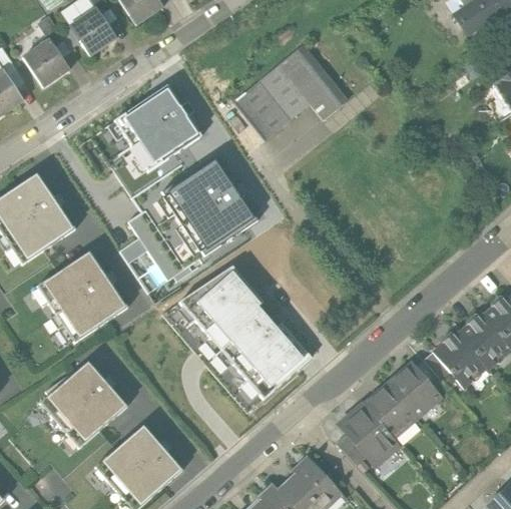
[(92,0),(97,6),(105,19),(115,12),(107,0),(92,0)]
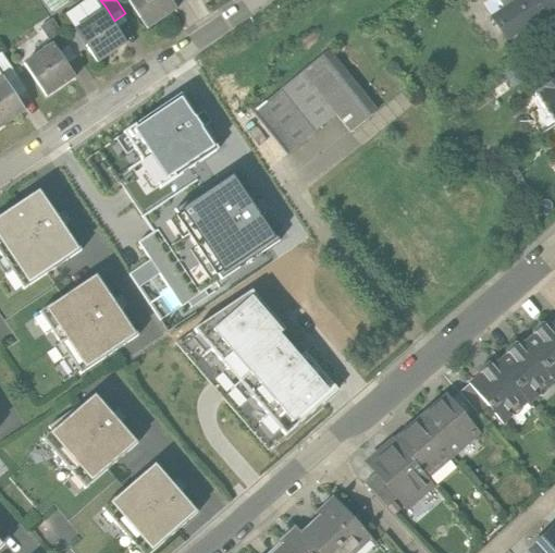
[(132,0),(147,24),(176,4),(173,0),(132,0)]
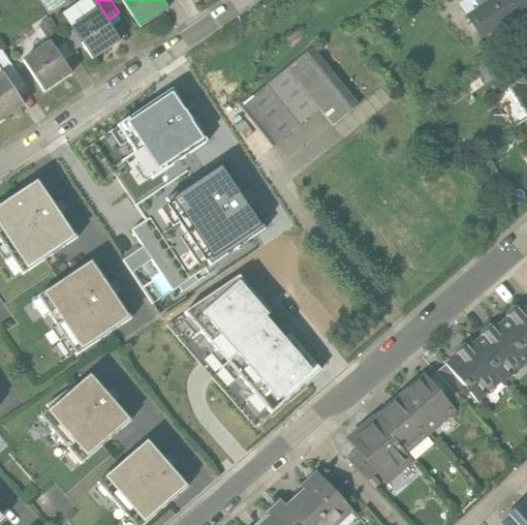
[(526,4),(523,0),(474,0),(482,11),(469,20),(484,41),(526,11),(526,4)]
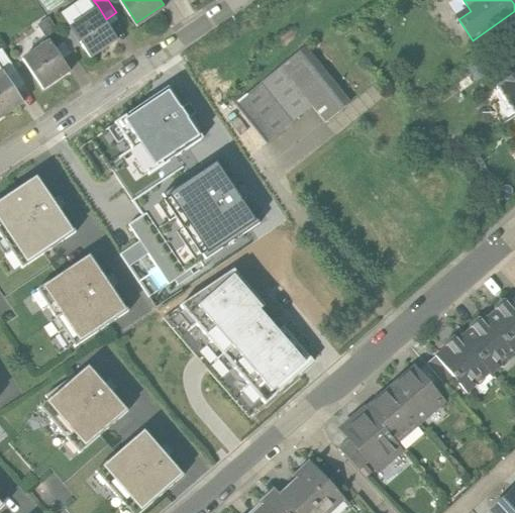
[(98,6),(71,24),(91,55),(118,36),(106,19),(98,6)]
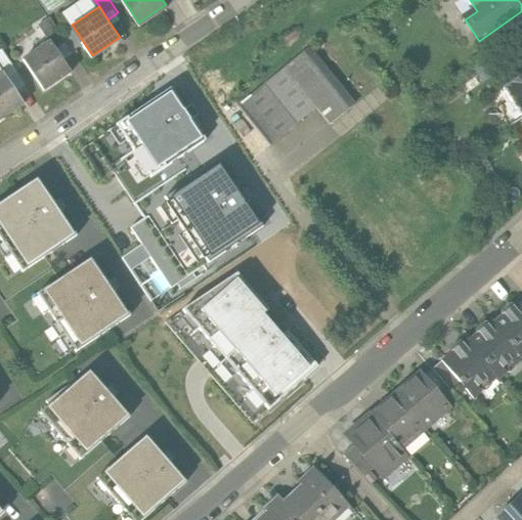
[(39,24),(50,40),(55,47),(67,40),(50,15),(39,24)]
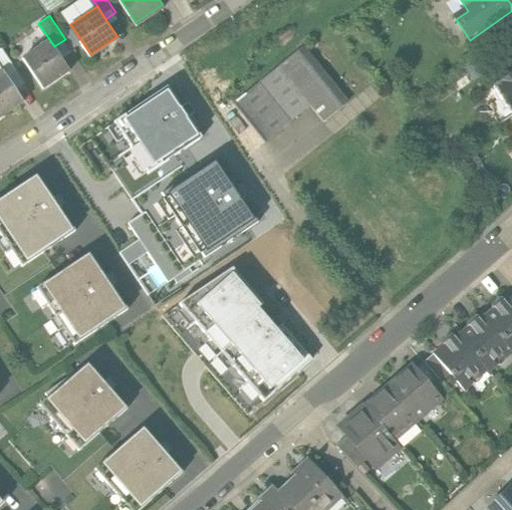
[(49,39),(23,56),(42,86),(68,68),(54,46),(49,39)]
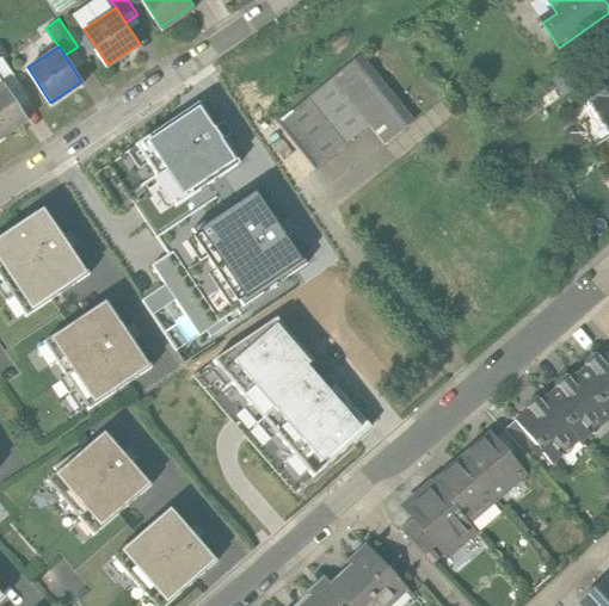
[(291,110),(282,119),(318,162),(370,121),(386,140),(414,117),(363,53),(291,110)]
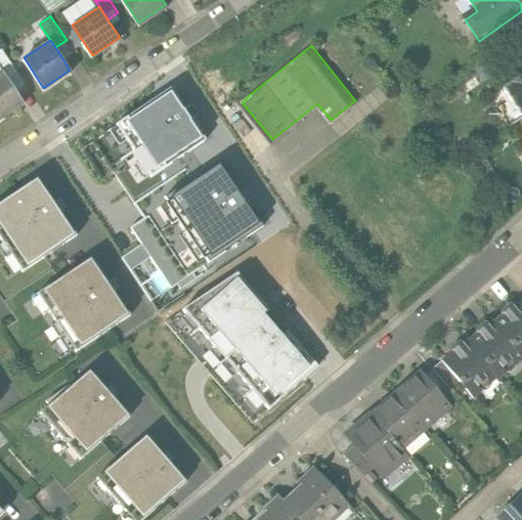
[(0,47),(0,63),(3,70),(8,77),(18,70),(3,46),(0,47)]
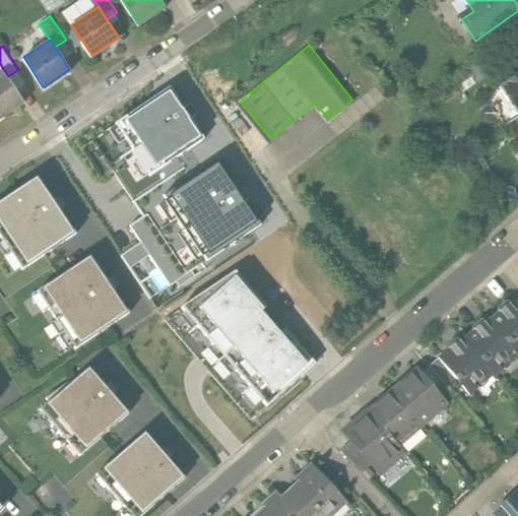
[(487,56),(473,66),(481,77),(495,67),(487,56)]
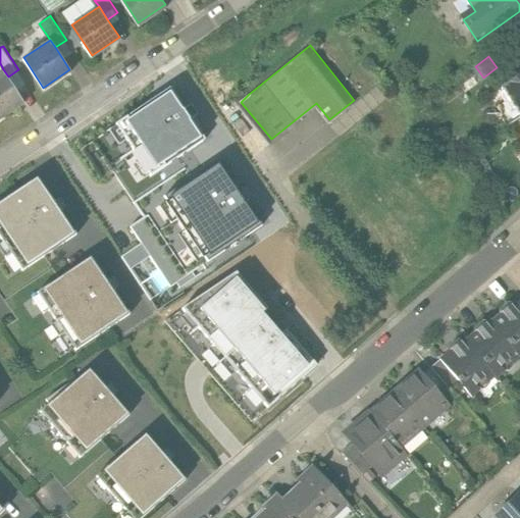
[(3,69),(0,71),(0,115),(24,100),(8,76),(3,69)]
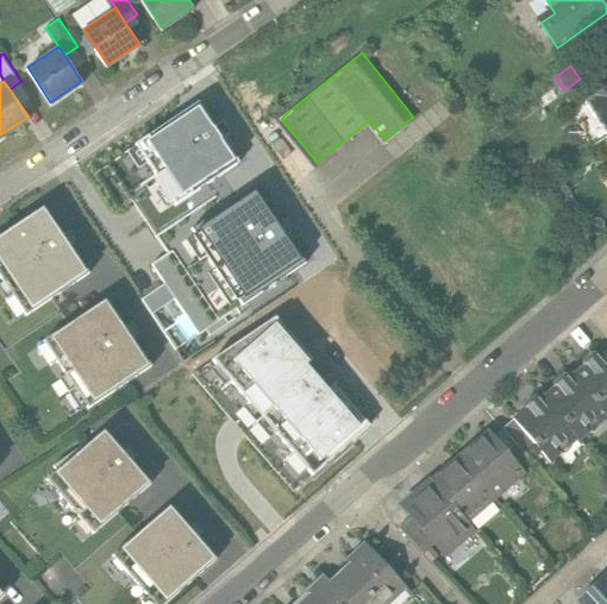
[(606,86),(590,98),(606,121),(606,86)]
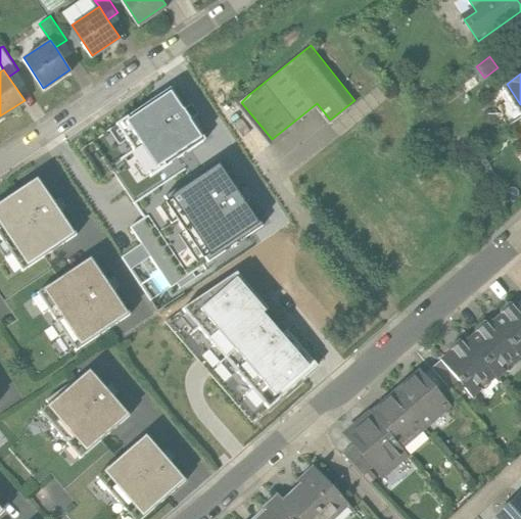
[(179,156),(205,138),(192,116),(194,115),(187,105),(185,106),(172,86),(116,123),(151,174),(179,156)]
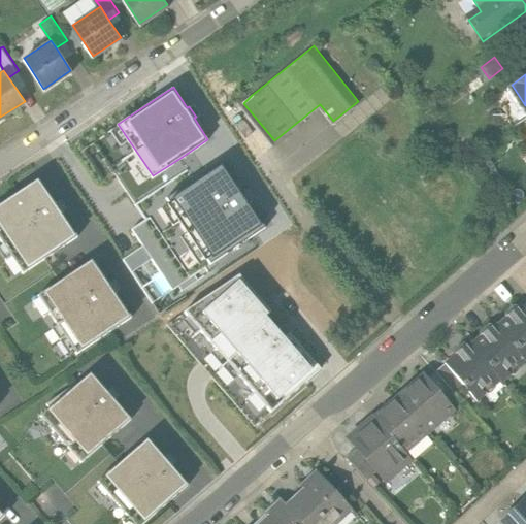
[(153,175),(118,124),(78,151),(100,183),(116,172),(136,202),(188,168),(181,158),(153,175)]
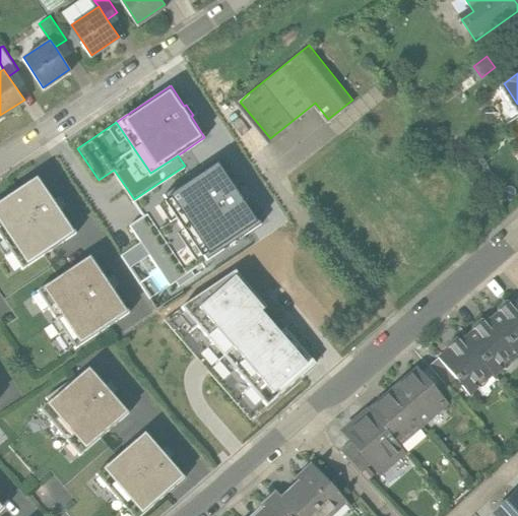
[(239,187),(218,157),(191,176),(165,194),(168,198),(166,200),(202,255),(204,254),(207,258),(262,222),(246,198),(248,197),(240,186),(239,187)]
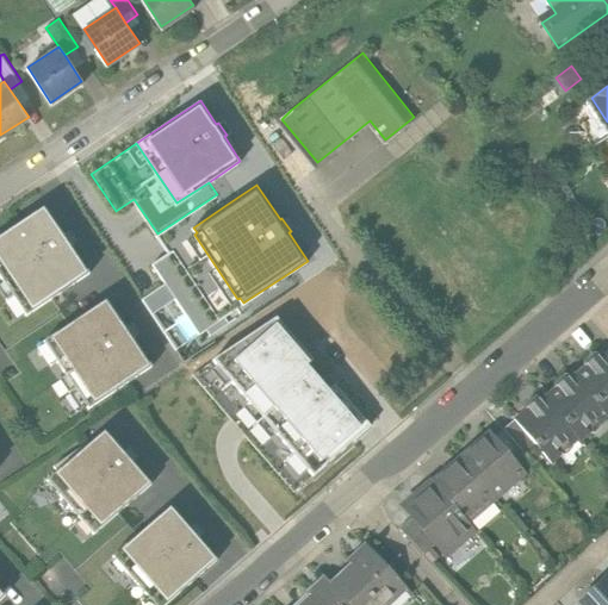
[(217,194),(157,234),(168,251),(153,262),(200,332),(243,303),(240,298),(237,299),(194,235),(197,232),(193,228),(224,206),(217,194)]
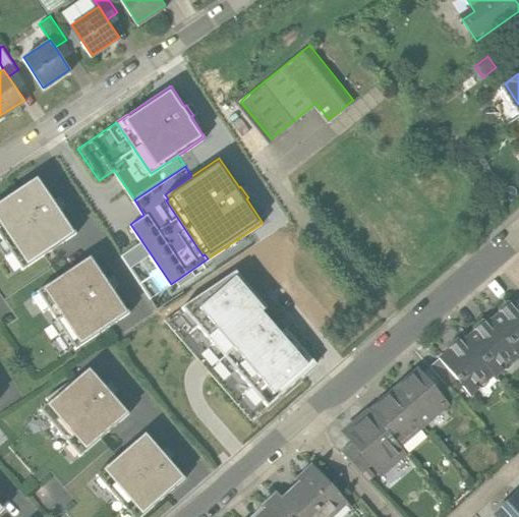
[(38,174),(0,199),(0,234),(22,268),(76,231),(38,174)]
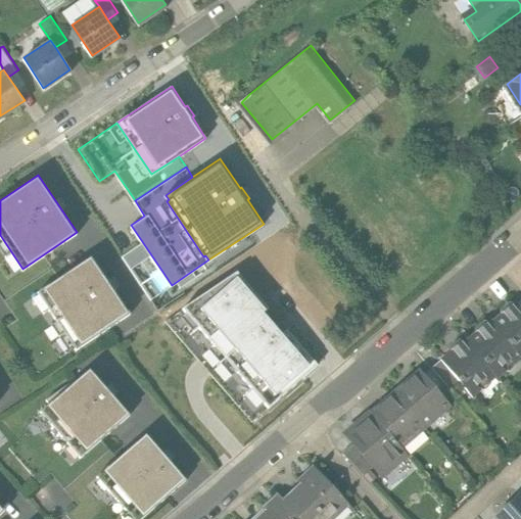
[(93,255),(39,292),(77,349),(131,313),(93,255)]
